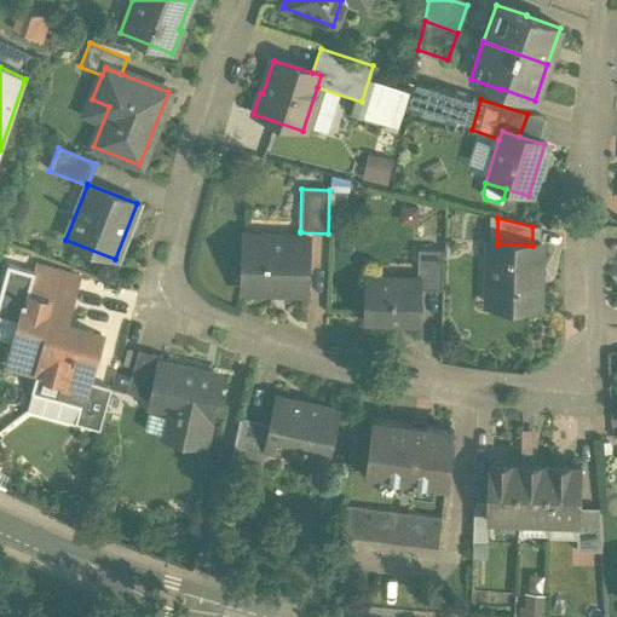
[(309,240),(243,237),(241,290),(306,293),(309,240)]
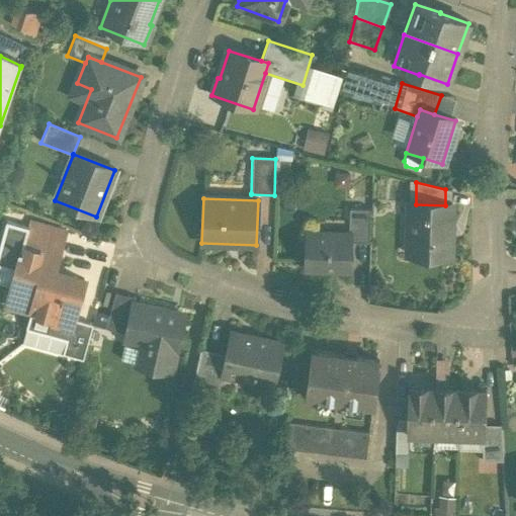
[(416,204),(408,204),(407,255),(449,256),(451,205),(445,205),(416,204)]
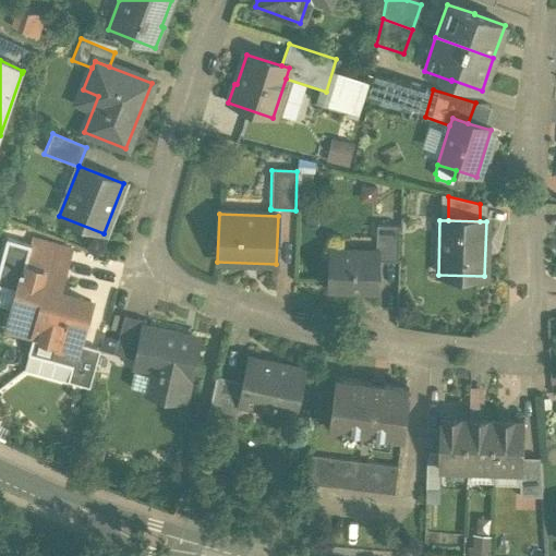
[(398,227),(376,226),(375,252),(376,252),(376,262),(397,262),(398,227)]
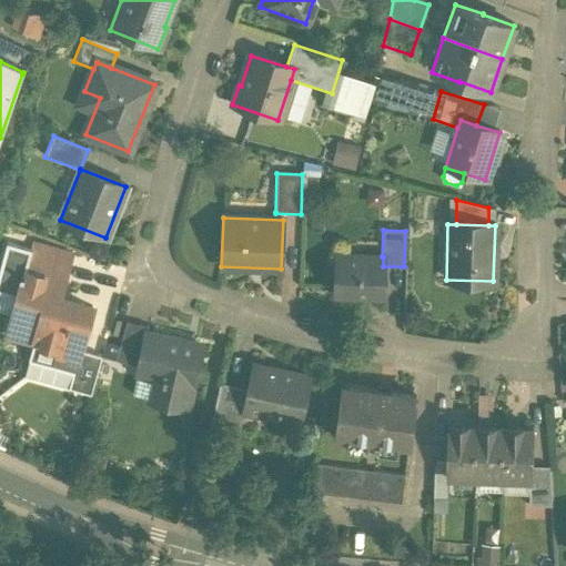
[(31,244),(7,334),(33,342),(59,349),(56,360),(59,361),(76,364),(91,306),(90,306),(89,309),(56,300),(68,254),(31,244)]
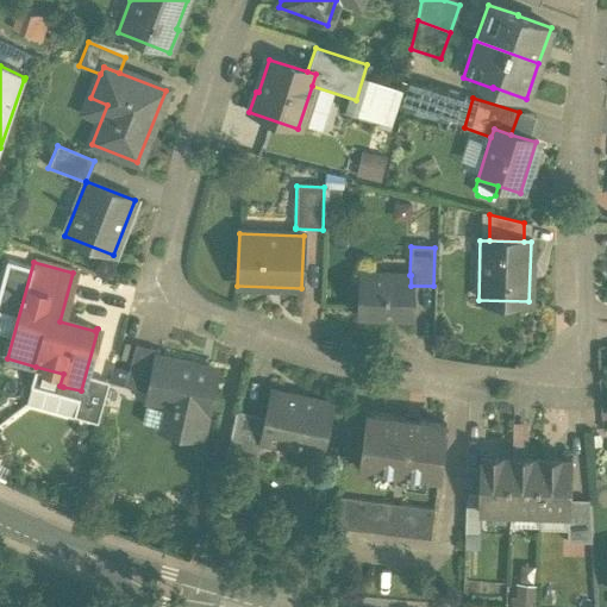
[(410,275),(361,274),(360,318),(410,319),(411,286),(411,275),(410,275)]
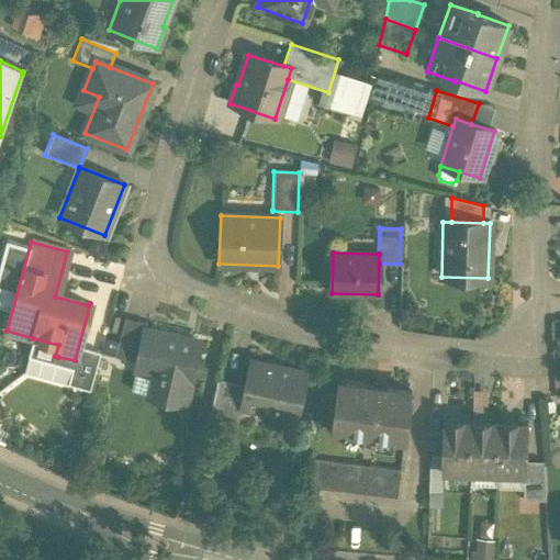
[(146,323),(124,318),(114,357),(136,361),(144,329),(145,329),(146,323)]
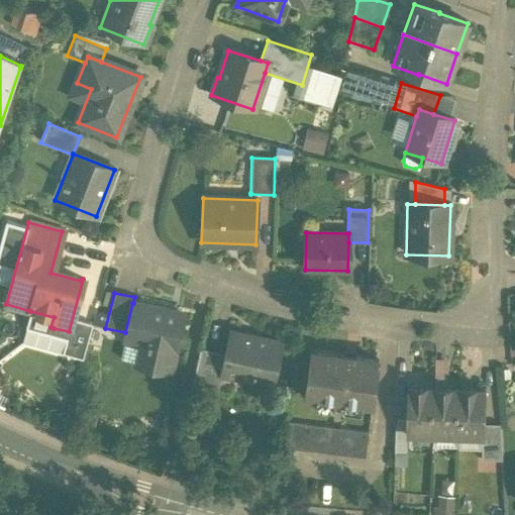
[(133,303),(132,303),(125,332),(124,339),(139,342),(134,363),(170,371),(175,350),(176,350),(183,315),(133,303)]
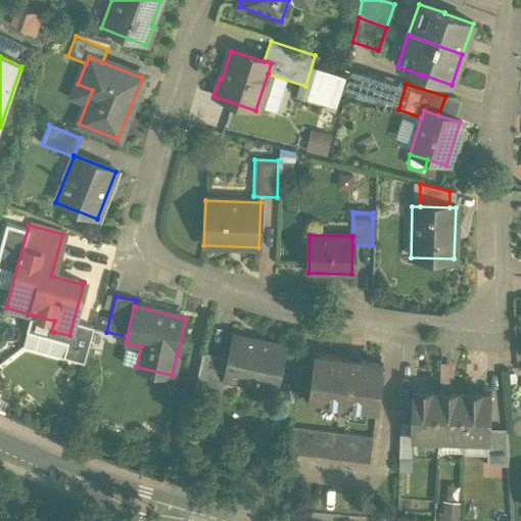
[(54,321),(31,315),(26,332),(29,333),(37,345),(49,338),(52,339),(54,332),(51,331),(54,321)]
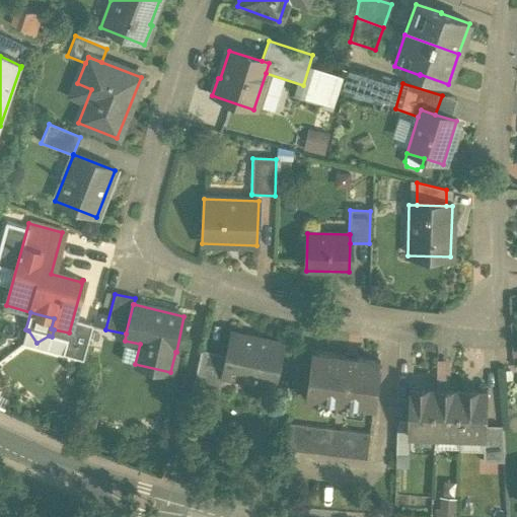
[(284,345),(230,333),(225,356),(221,376),(222,376),(274,387),(284,345)]
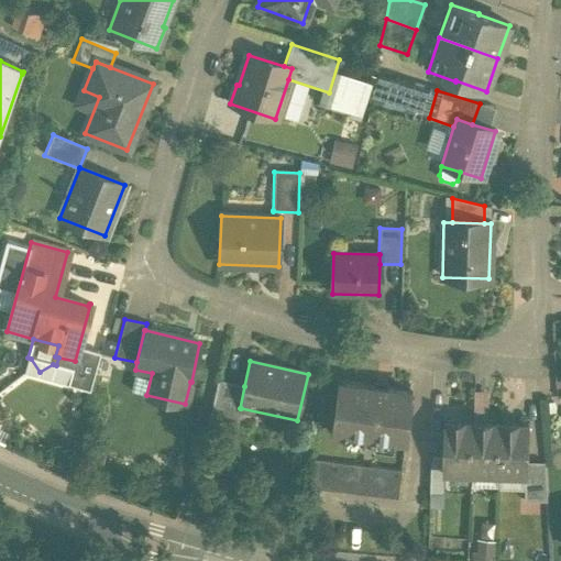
[(244,386),(218,381),(211,410),(239,417),(241,408),(240,408),(244,386)]
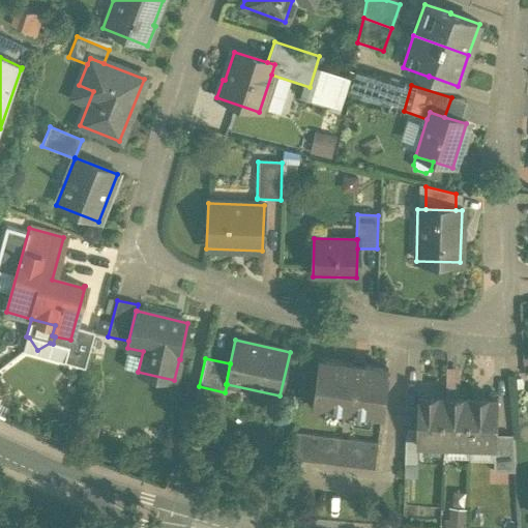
[(387,371),(319,361),(313,407),(381,415),(387,371)]
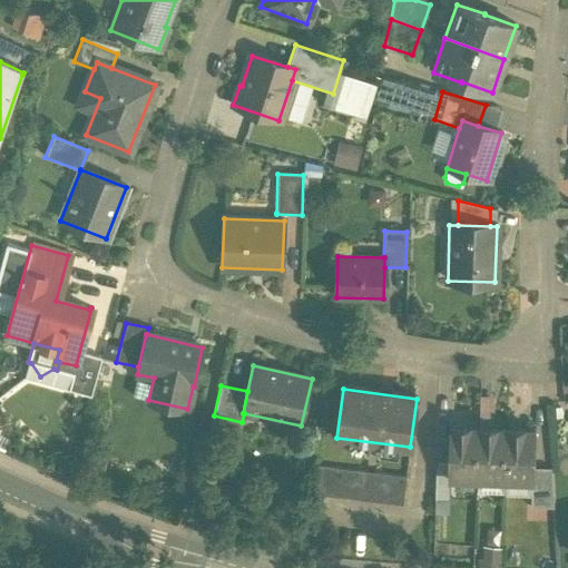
[(478,429),(450,428),(449,466),(448,479),(450,479),(477,480),(478,429)]
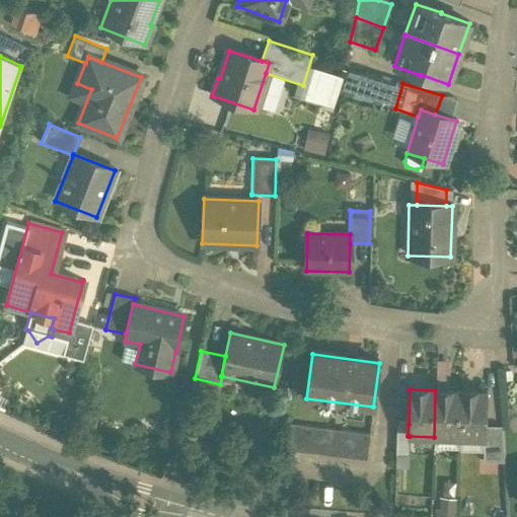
[(460,391),(435,390),(434,437),(458,438),(460,391)]
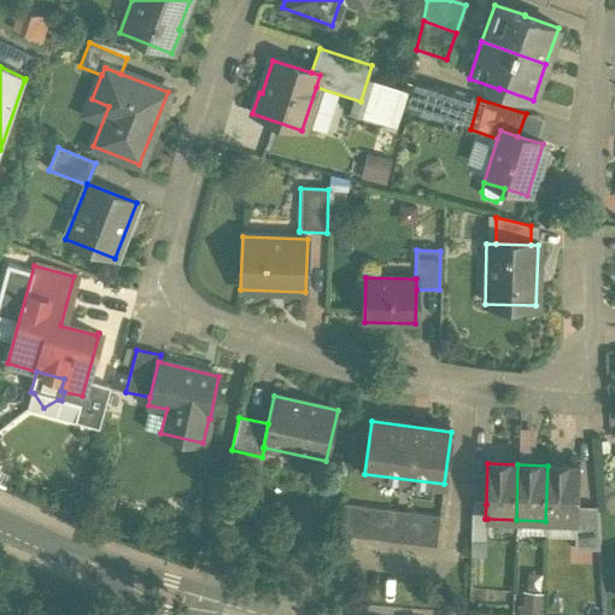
[(578,467),(548,466),(545,521),(574,521),(577,521),(577,507),(578,467)]
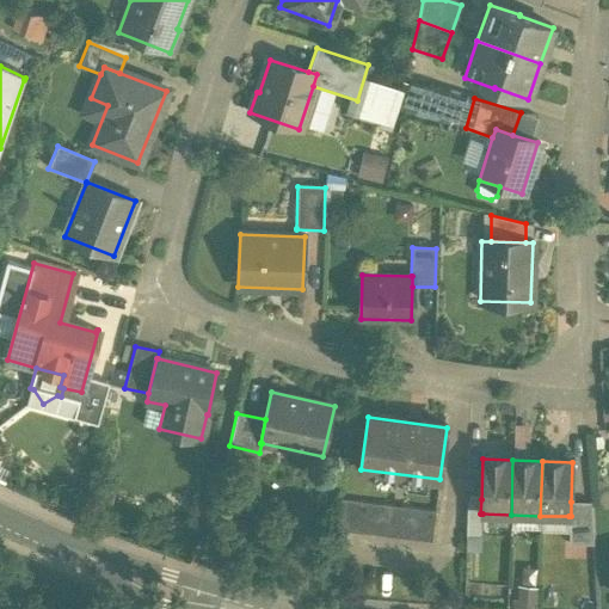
[(481,499),(467,499),(466,537),(481,537),(483,514),(480,514),(481,499)]
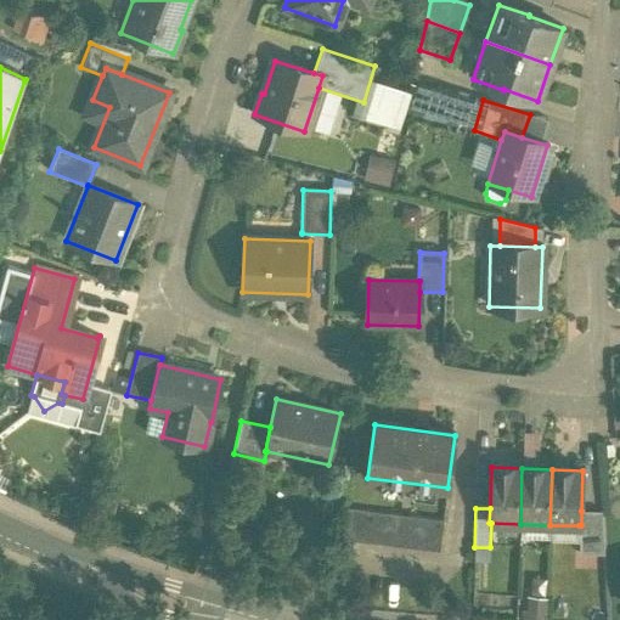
[(443,522),(348,509),(344,541),(439,553),(443,522)]
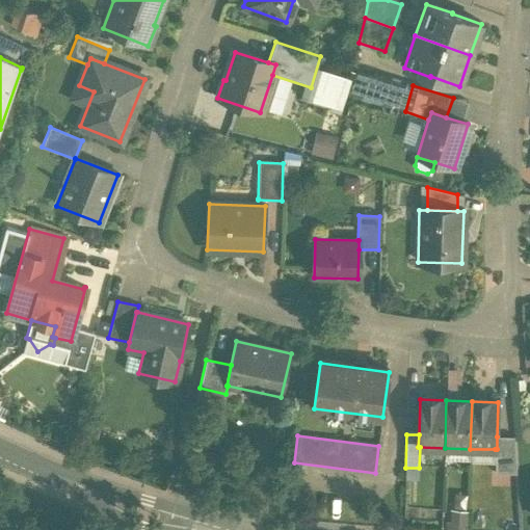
[(513,438),(497,436),(497,449),(495,449),(494,474),(515,475),(513,438)]
